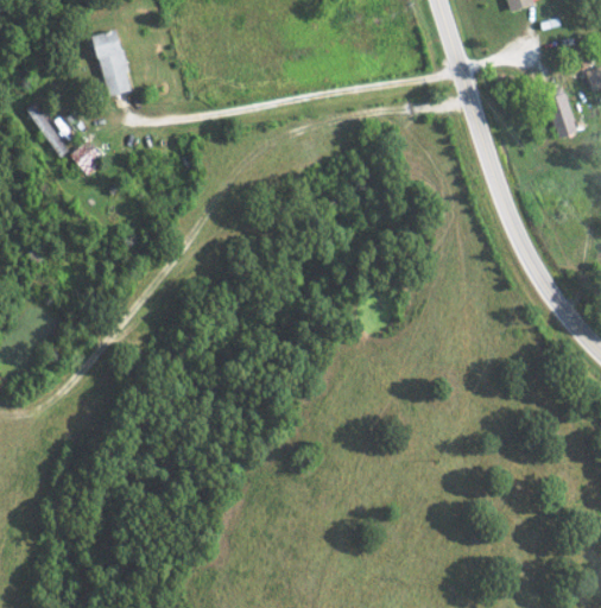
[(533,5),(532,0),(506,0),(511,12),(533,5)]
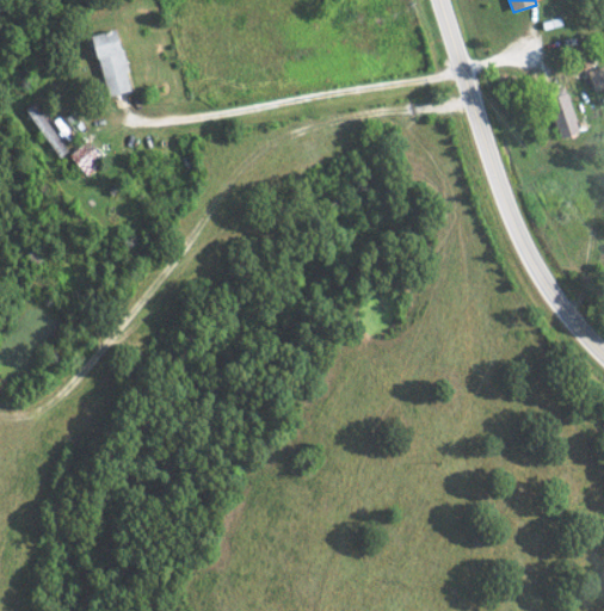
[(134,90),(116,29),(91,37),(109,98),(134,90)]
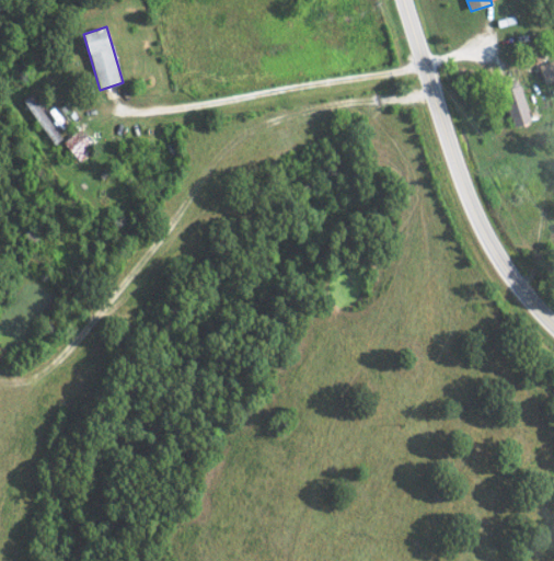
[(547,84),(553,81),(553,60),(540,67),(547,84)]
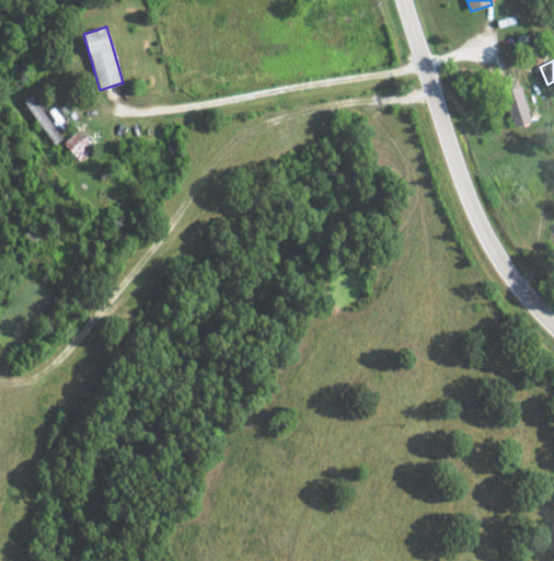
[(531,123),(522,80),(504,84),(512,126),(531,123)]
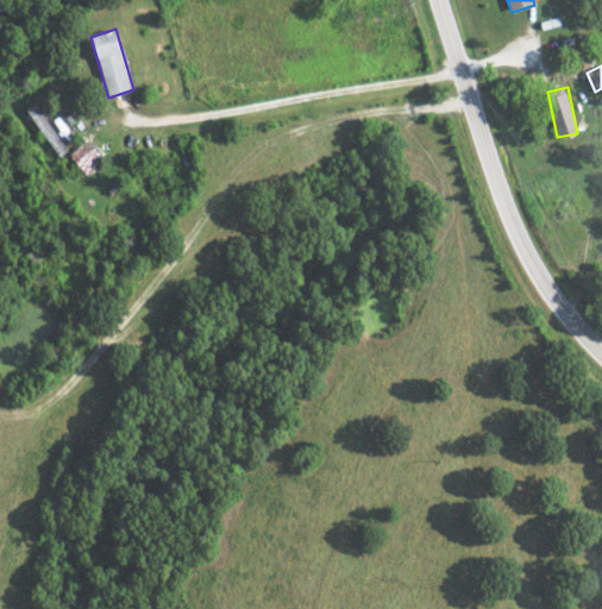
[(61,158),(70,151),(37,102),(26,110),(61,158)]
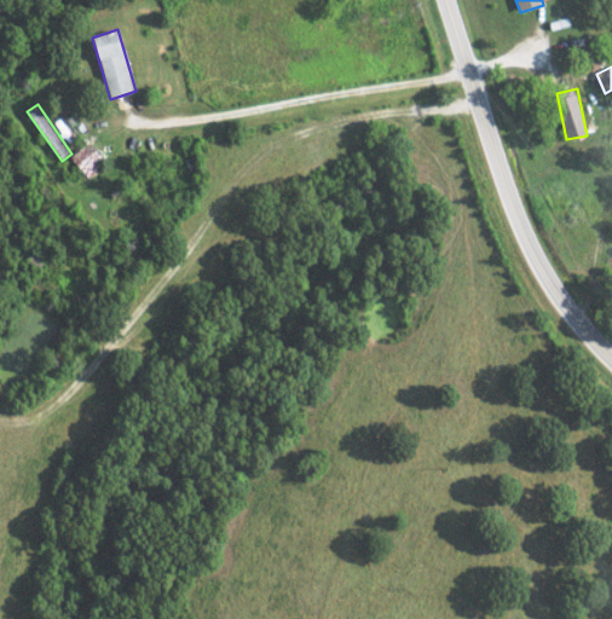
[(103,171),(93,146),(74,154),(84,178),(103,171)]
